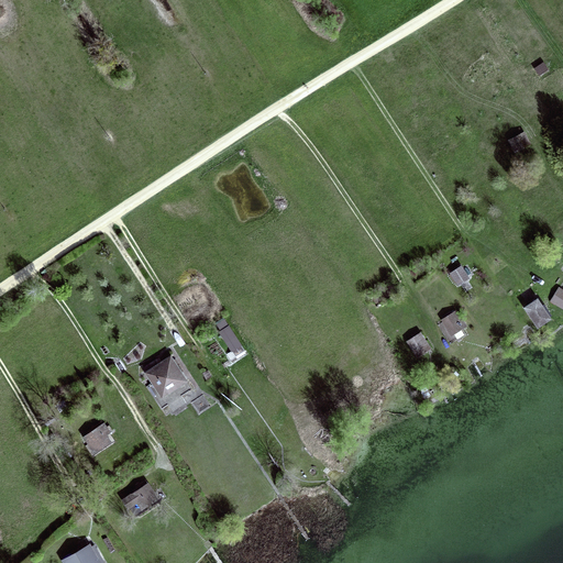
[(547,68),(543,63),(536,68),(539,74),(547,68)]
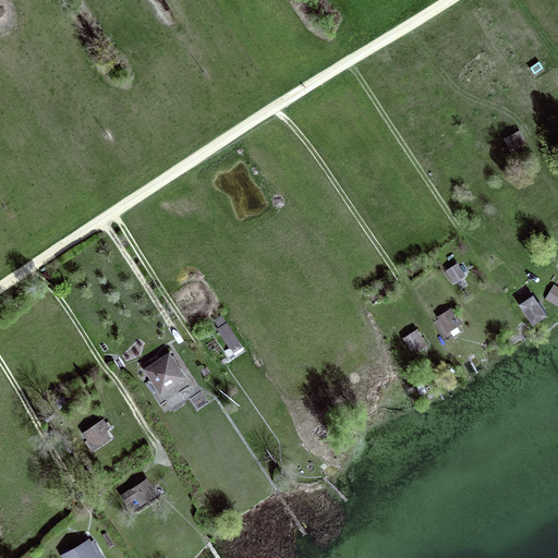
[(523,140),(519,132),(505,140),(511,149),(519,145),(518,143),(523,140)]
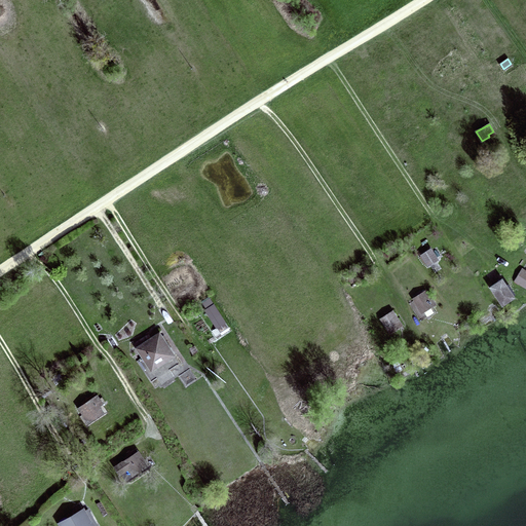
[(422,255),(428,265),(437,260),(429,250),(422,255)]
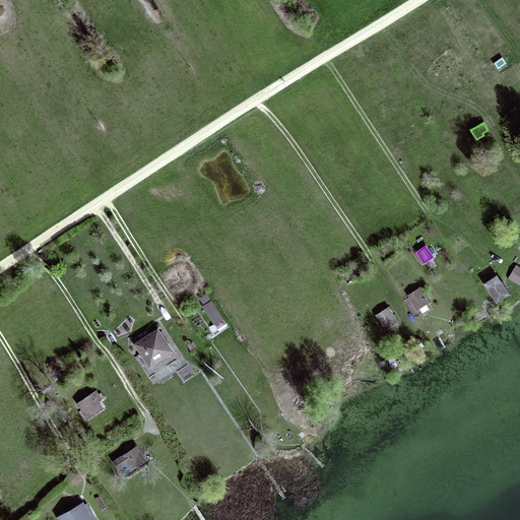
[(509,277),(519,283),(519,266),(517,264),(509,277)]
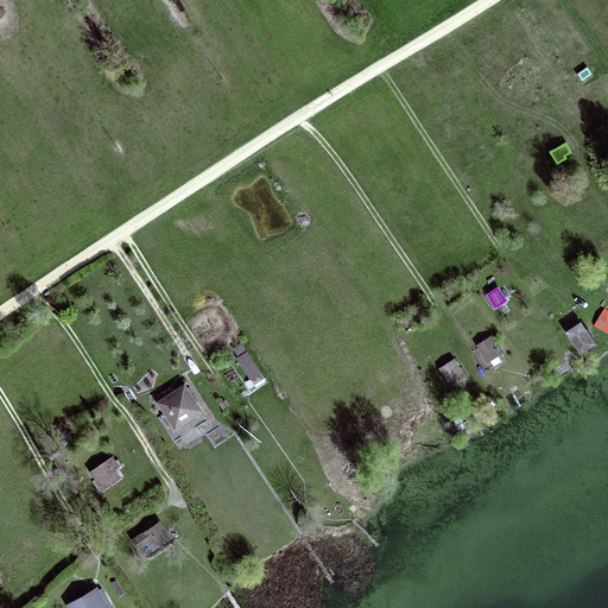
[(581,352),(593,343),(580,323),(568,331),(581,352)]
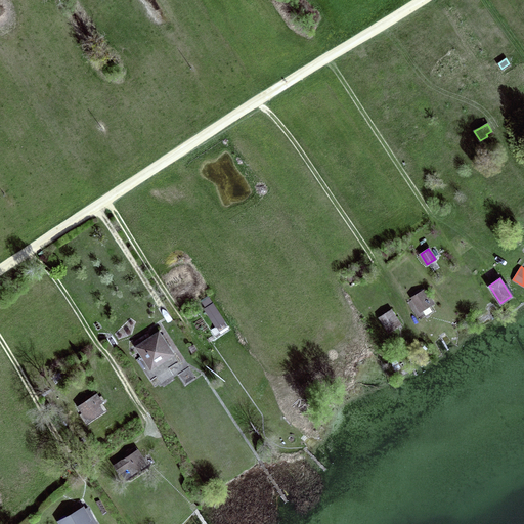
[(432,303),(424,290),(412,297),(421,310),(432,303)]
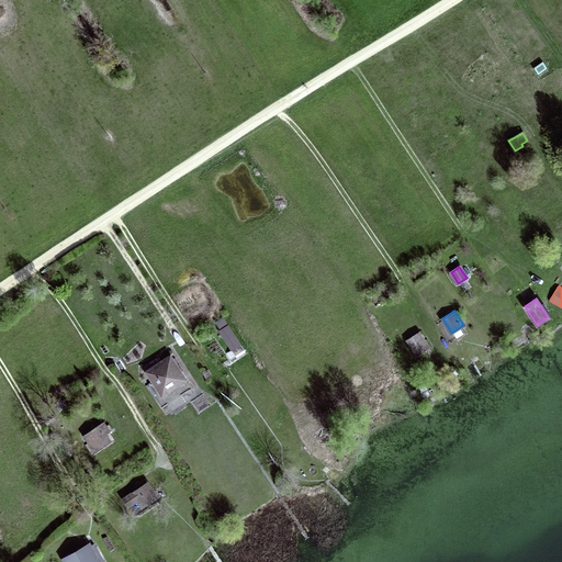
[(240,344),(228,325),(220,332),(232,350),(240,344)]
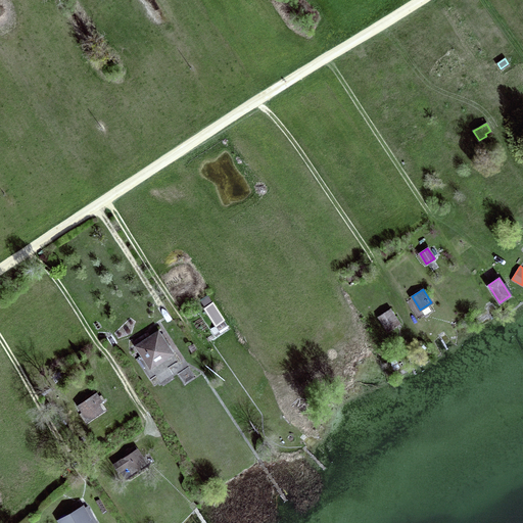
[(390,308),(378,317),(388,331),(400,324),(390,308)]
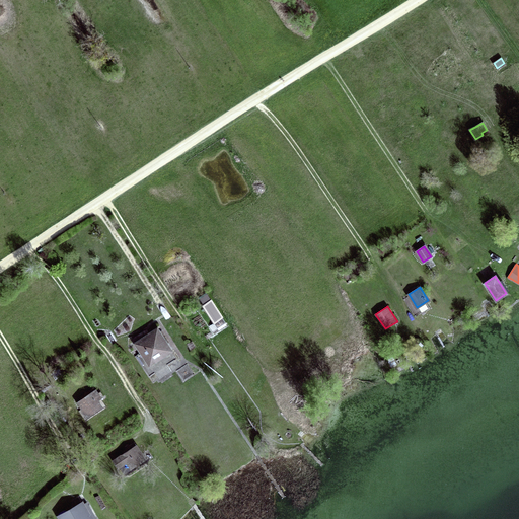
[(157,329),(136,343),(149,365),(171,351),(157,329)]
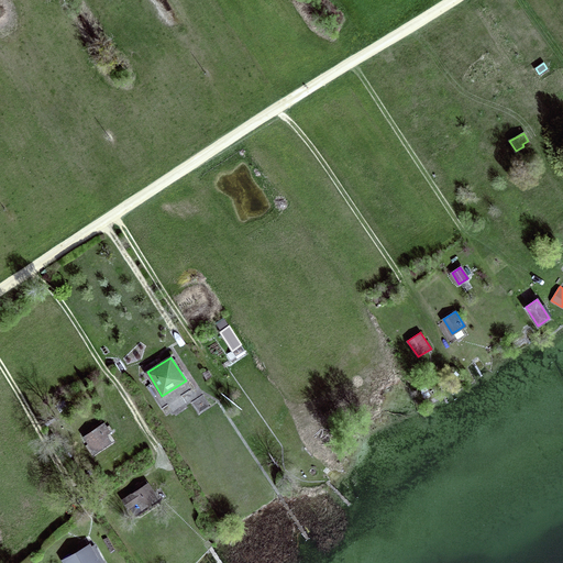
[(97,429),(86,437),(94,449),(107,439),(103,434),(108,431),(101,421),(95,426),(97,429)]
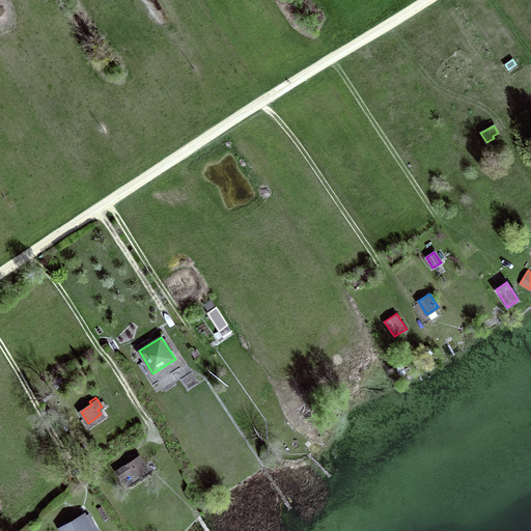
[(121,477),(130,471),(133,476),(146,468),(139,457),(117,472),(121,477)]
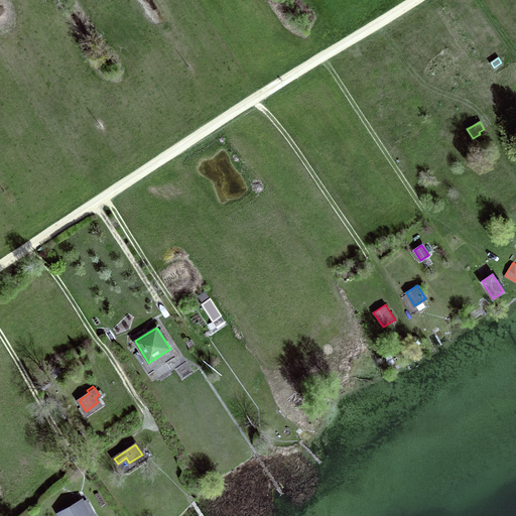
[(90,515),(82,501),(59,514),(60,515),(90,515)]
